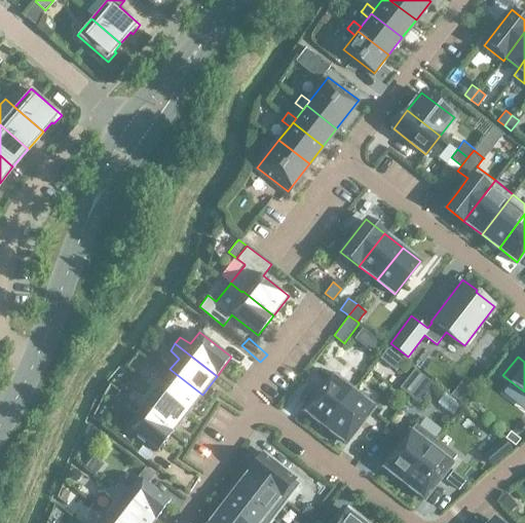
[(415,367),(400,386),(410,395),(424,374),(415,367)]
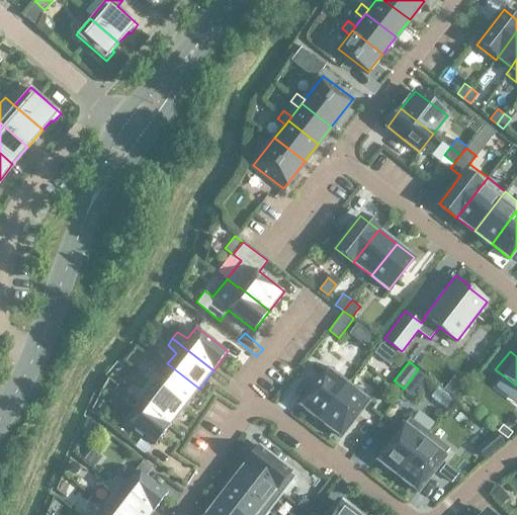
[(146,372),(145,374),(185,407),(199,389),(167,363),(167,364),(160,374),(149,368),(146,372)]
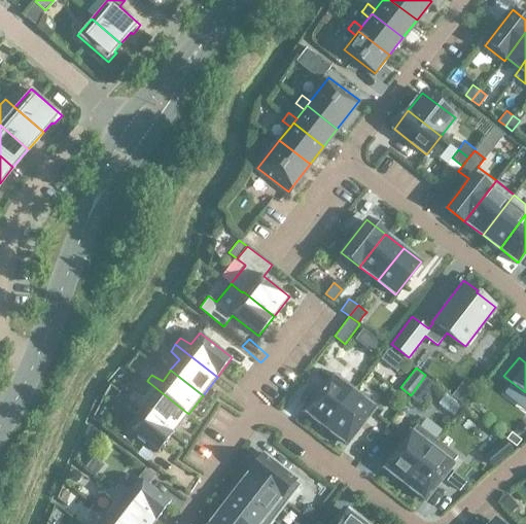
[(334,373),(306,410),(325,426),(355,387),(335,371),(334,373)]
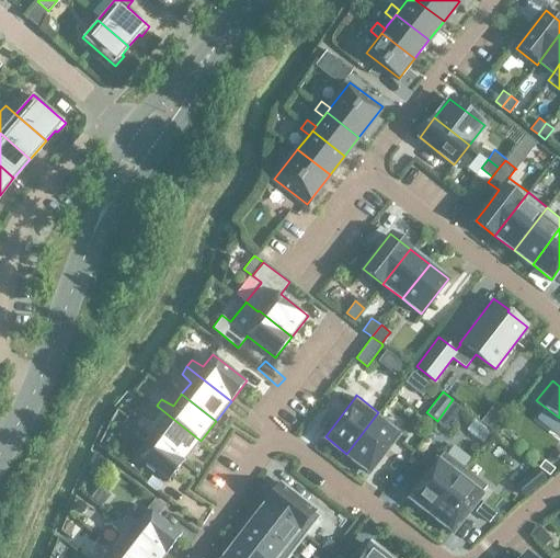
[(453,399),(437,421),(447,429),(464,408),(453,399)]
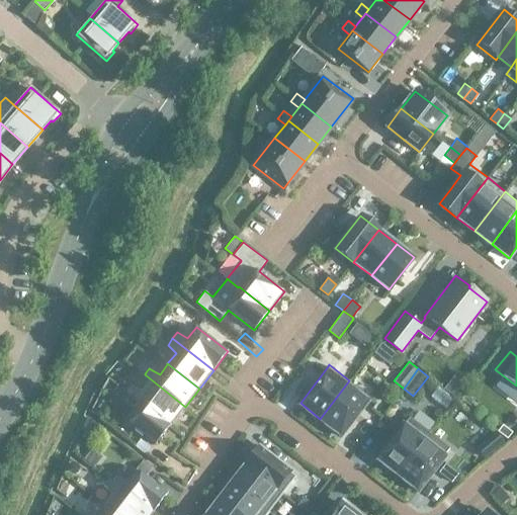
[(131,383),(126,390),(171,425),(185,407),(145,374),(144,375),(149,379),(142,389),(141,390),(131,383)]
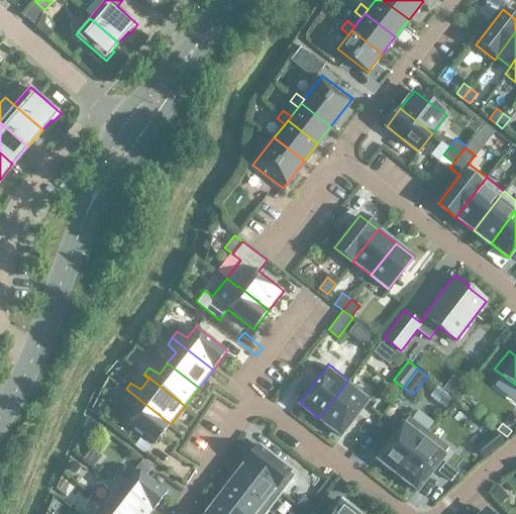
[(319,418),(318,420),(340,437),(370,399),(367,397),(369,395),(348,380),(319,418)]
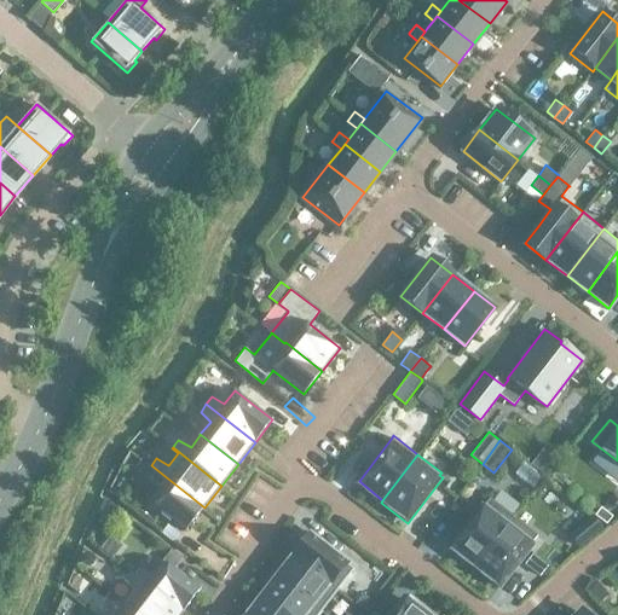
[(154,494),(148,502),(186,531),(204,508),(151,465),(150,466),(155,470),(150,477),(160,487),(154,494)]
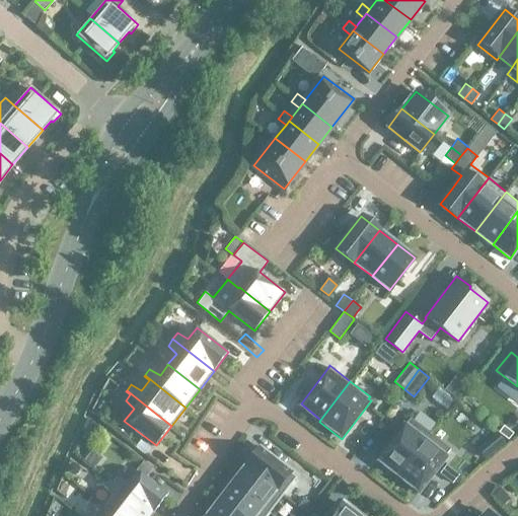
[(411,417),(378,458),(399,474),(431,432),(411,417)]
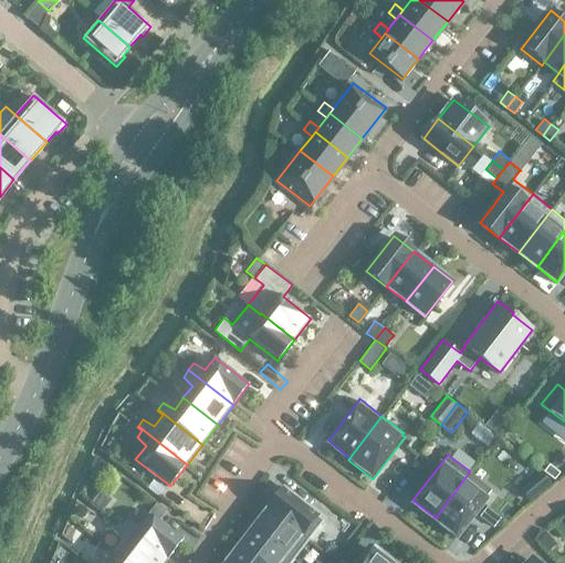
[(550,462),(544,470),(555,479),(561,471),(550,462)]
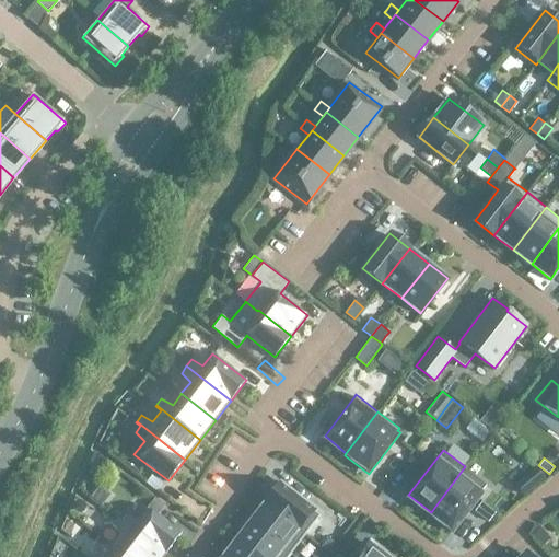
[(536,464),(514,483),(524,495),(546,477),(536,464)]
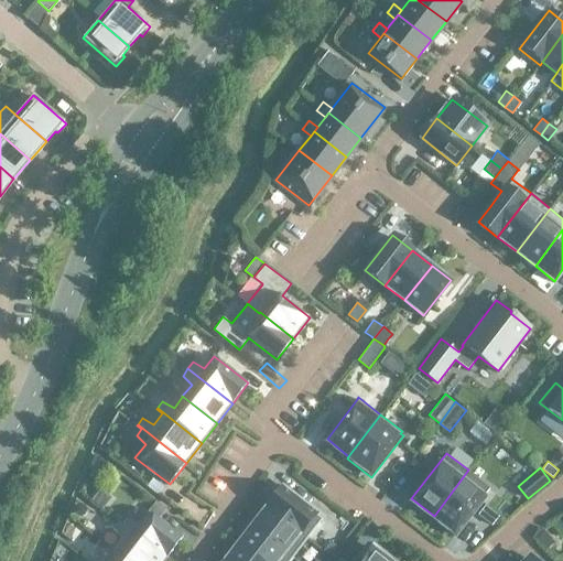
[(468,470),(434,516),(456,533),(490,487),(468,470)]
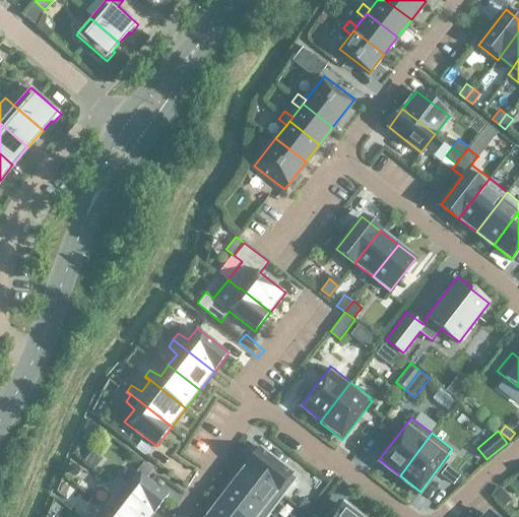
[(141,439),(136,446),(146,453),(151,447),(141,439)]
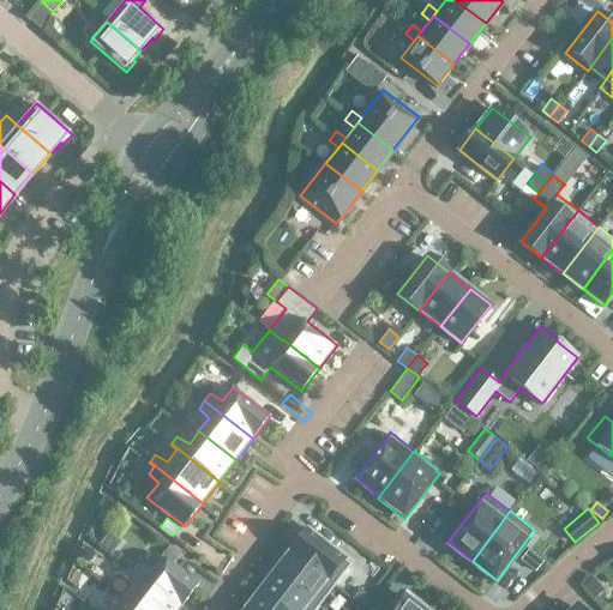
[(308,529),(293,550),(336,584),(352,562),(308,529)]
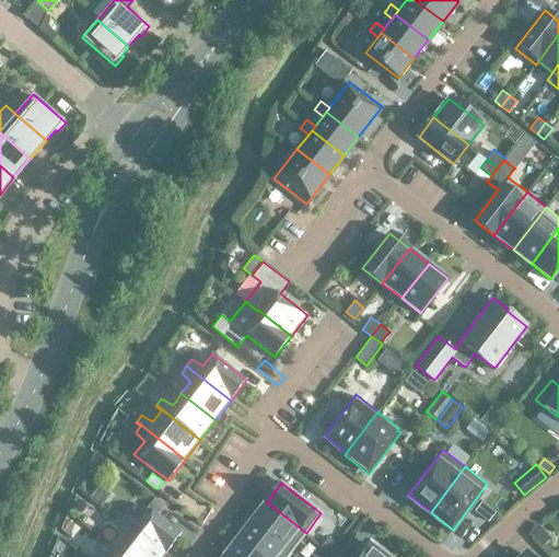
[(101,484),(92,495),(103,503),(112,492),(101,484)]
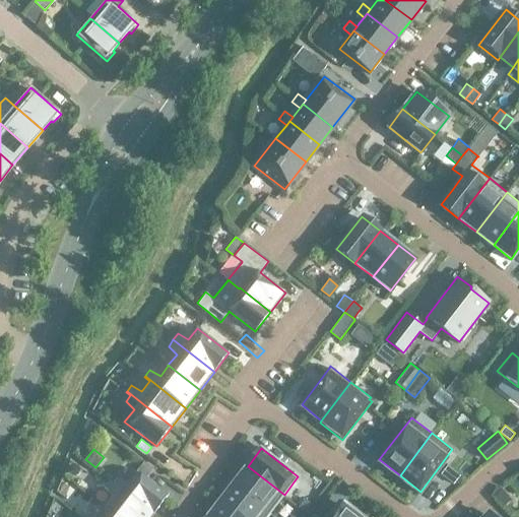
[(248,466),(234,483),(270,512),(284,495),(248,466)]
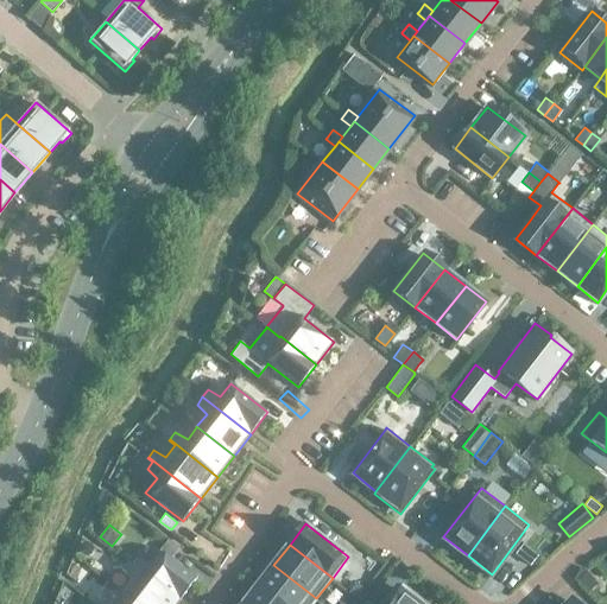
[(128,560),(127,560),(179,601),(197,578),(160,550),(156,555),(150,563),(138,557),(132,563),(128,560)]
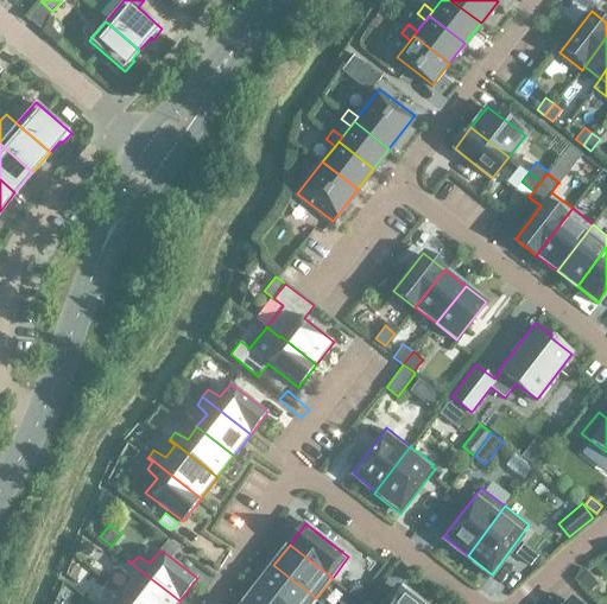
[(131,577),(121,590),(139,603),(176,603),(179,601),(127,560),(124,565),(121,567),(131,577)]
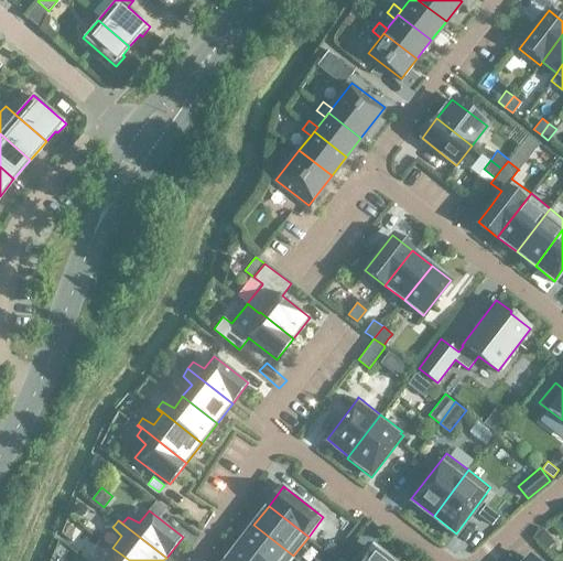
[(253,525),(239,545),(260,560),(289,560),(293,556),(253,525)]
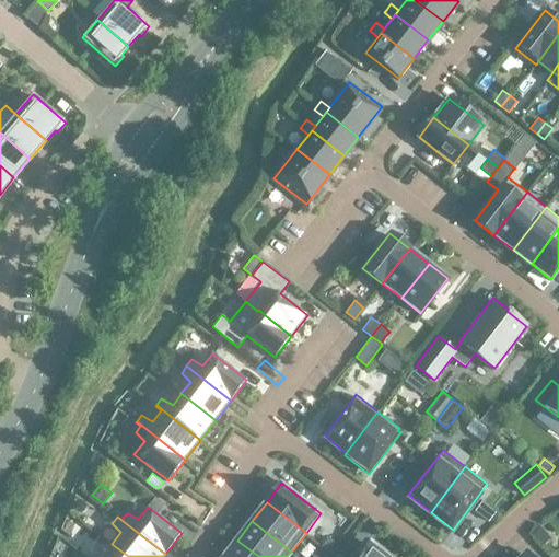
[(540,525),(532,533),(542,545),(550,536),(540,525)]
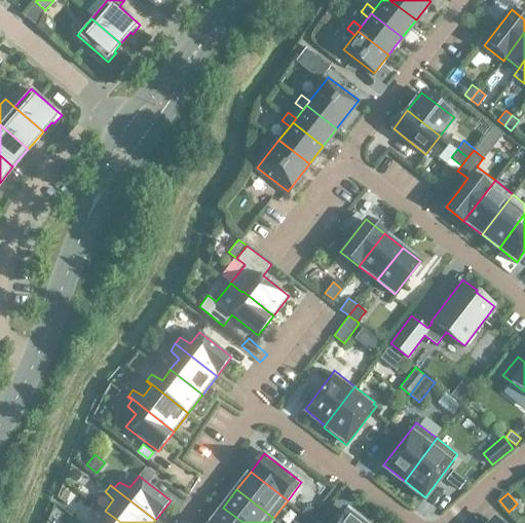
[(308,502),(301,512),(309,518),(316,509),(308,502)]
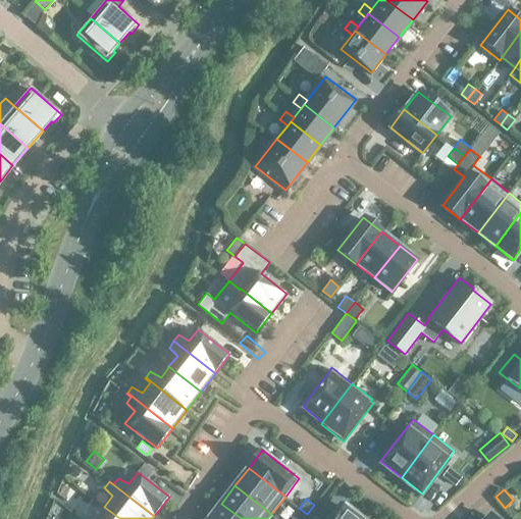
[(241,518),(221,504),(208,518),(241,518)]
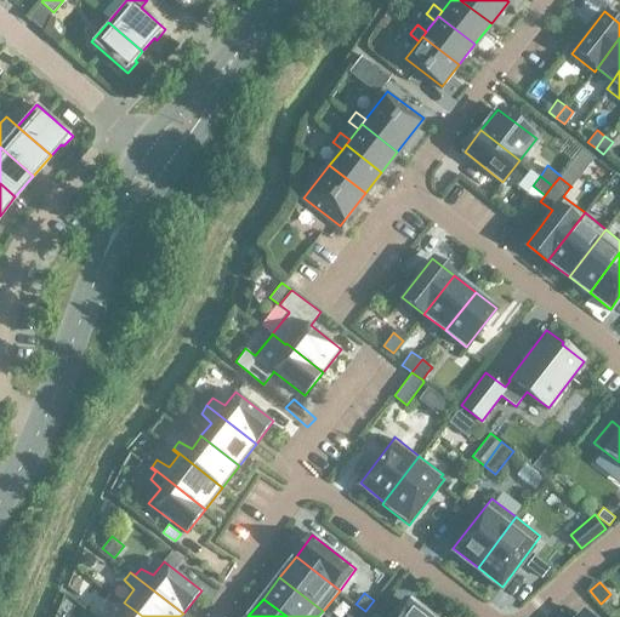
[(431,616),(408,599),(393,616),(431,616)]
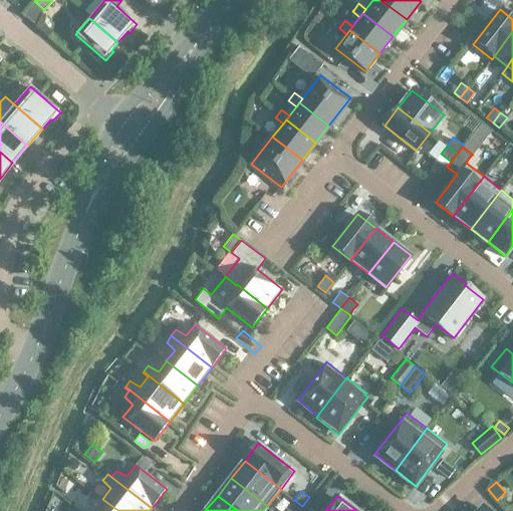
[(511,496),(502,496),(502,504),(511,504),(511,496)]
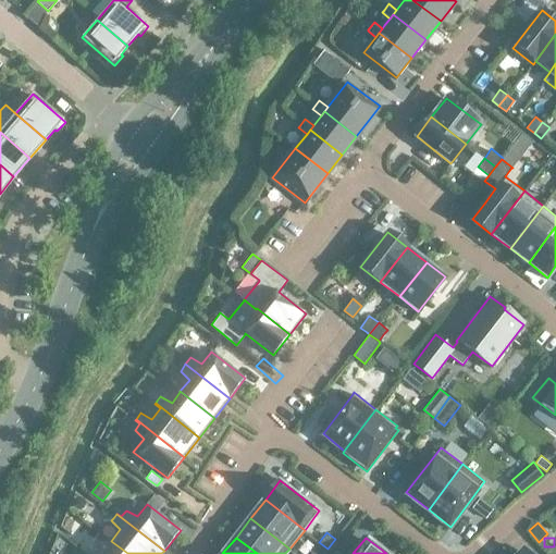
[(103,553),(96,550),(91,553),(127,553),(111,541),(110,542),(114,545),(111,550),(107,553),(103,553)]
